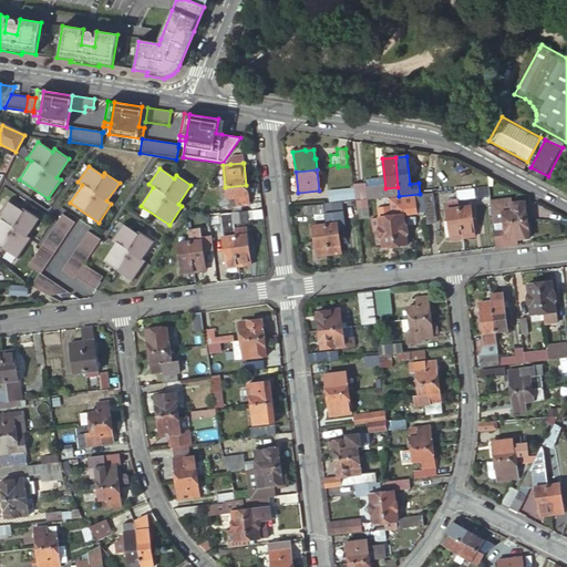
[(364,184),(352,184),(354,200),(366,199),(364,184)]
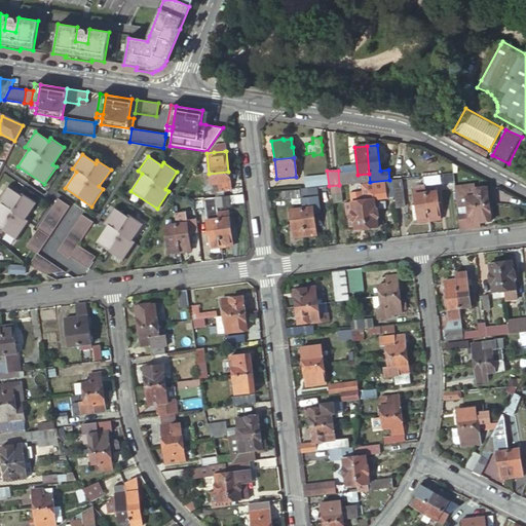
[(211,192),(214,192),(230,190),(228,172),(209,174),(211,192)]
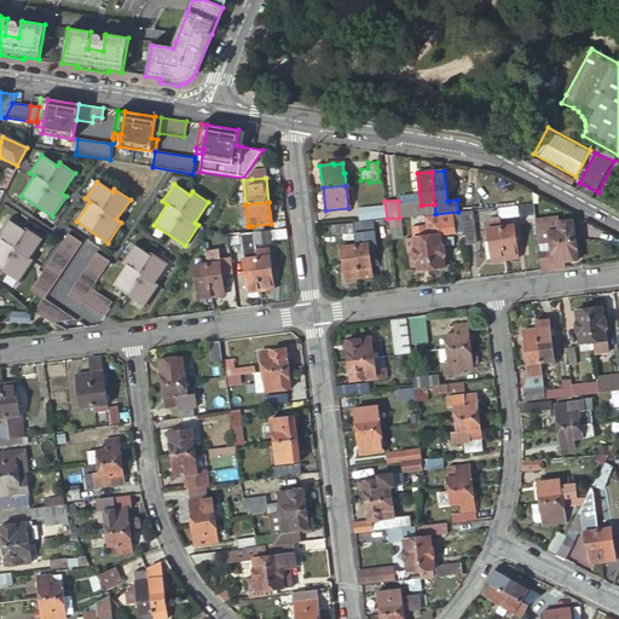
[(385,218),(385,208),(357,210),(358,221),(385,218)]
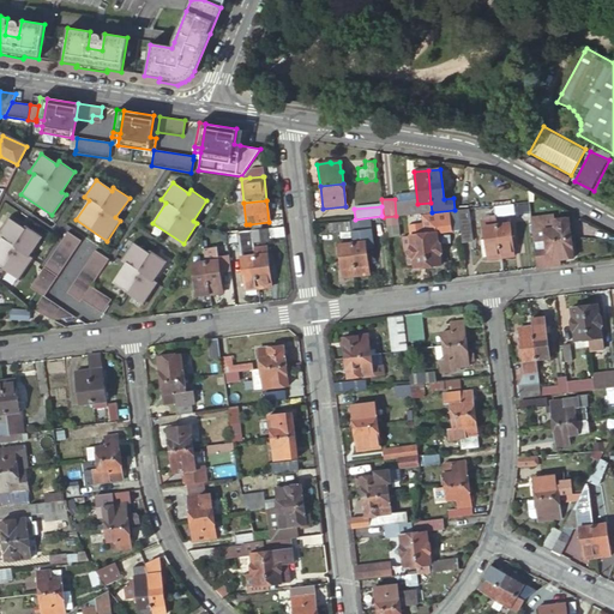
[(494,208),(495,216),(517,214),(516,206),(512,206),(494,208)]
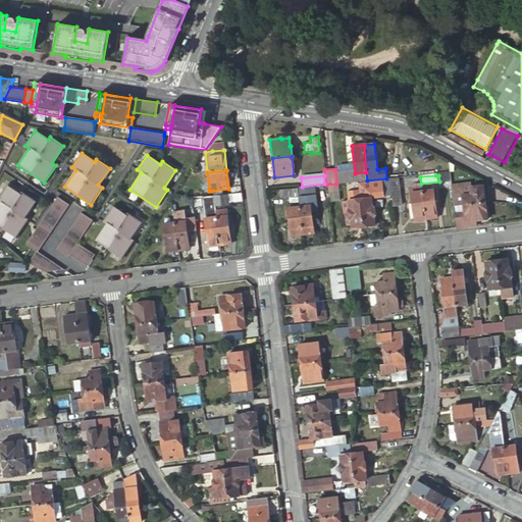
[(393,198),(394,206),(402,205),(399,177),(389,178),(390,181),(393,198)]
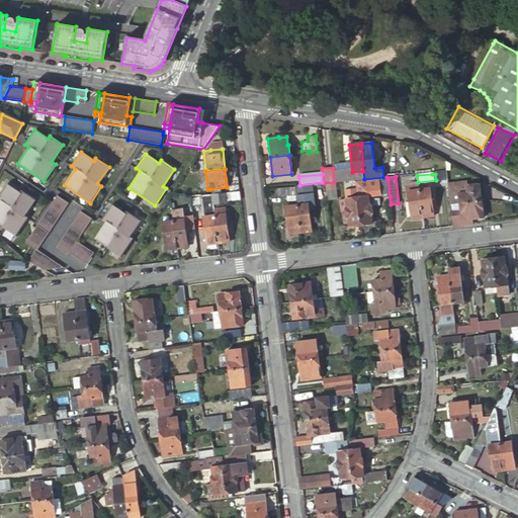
[(390,196),(387,180),(378,181),(380,197),(390,196)]
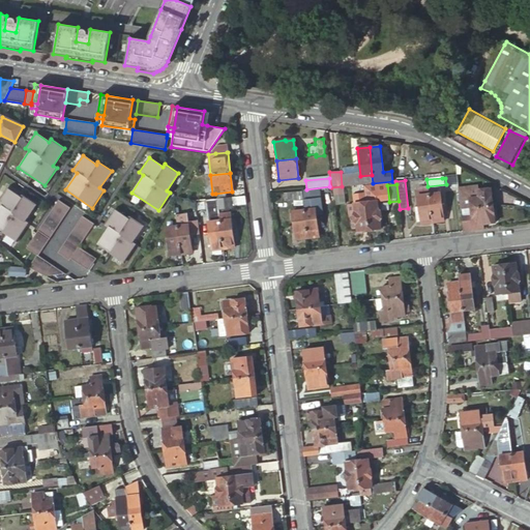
[(342,186),(331,187),(333,203),(343,202),(342,186)]
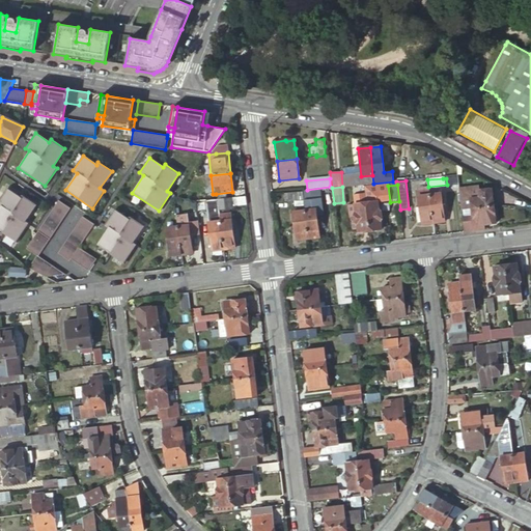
[(458,189),(462,211),(465,211),(472,210),(494,206),(492,190),(479,191),(479,187),(458,188),(458,189)]
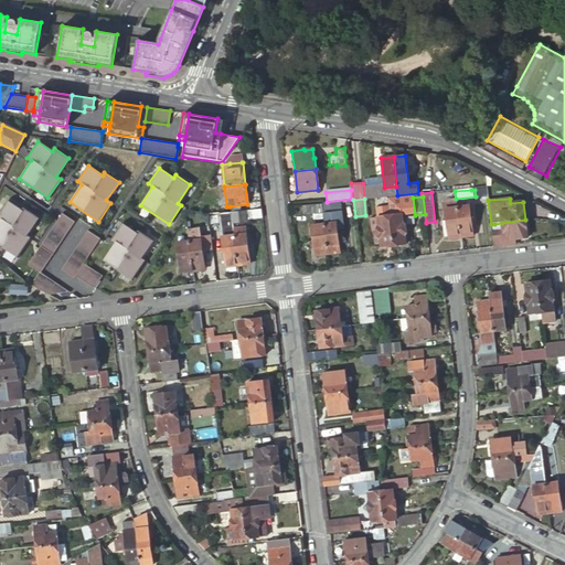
[(7,201),(0,211),(0,219),(1,220),(0,221),(0,245),(18,257),(30,238),(25,236),(38,217),(23,208),(21,211),(7,201)]
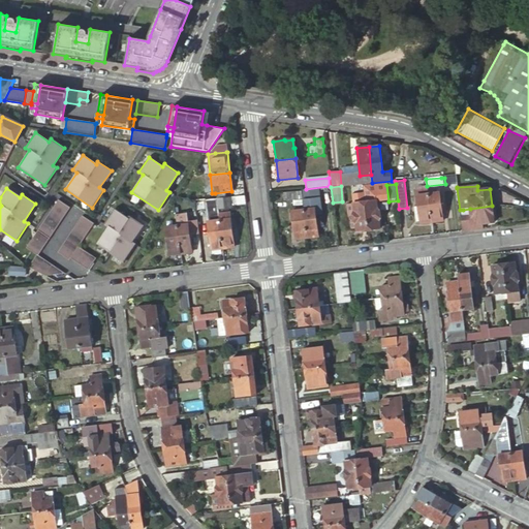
[(313,189),(301,190),(301,191),(303,210),(314,209),(316,208),(313,189)]
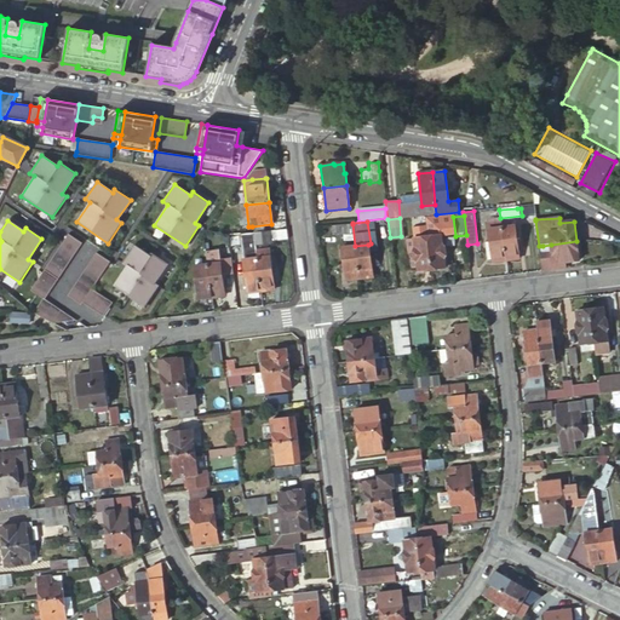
[(492,263),(506,260),(501,228),(500,228),(500,222),(487,223),(492,263)]
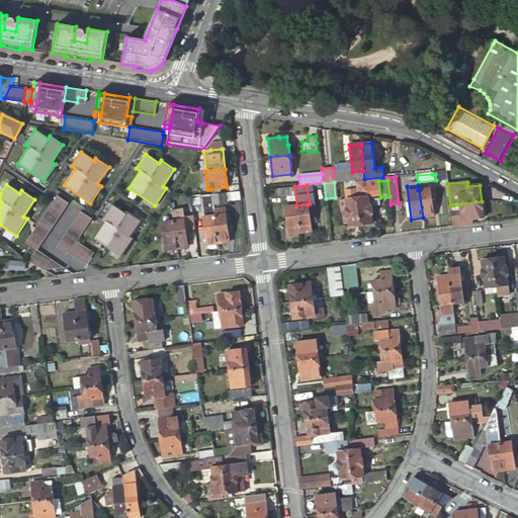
[(210,189),(211,194),(239,192),(238,186),(227,187),(210,189)]
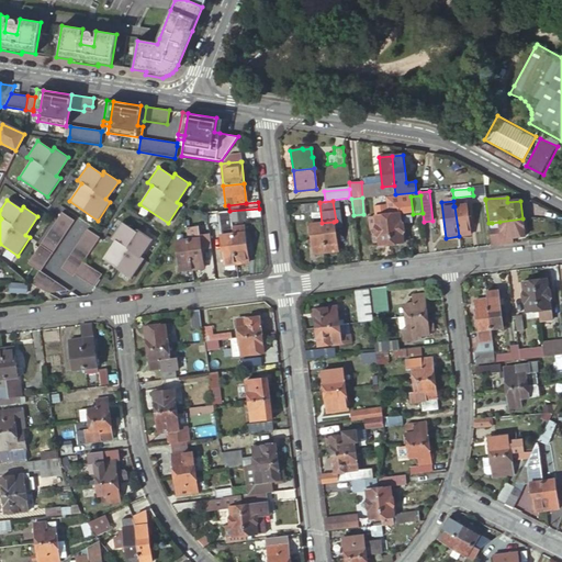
[(310,224),(322,223),(319,203),(310,204),(311,211),(315,211),(316,218),(308,218),(310,224)]
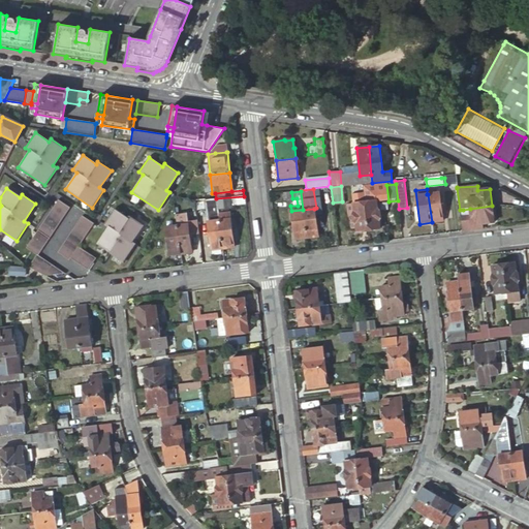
[(440,193),(438,193),(433,194),(428,194),(432,222),(444,221),(440,193)]
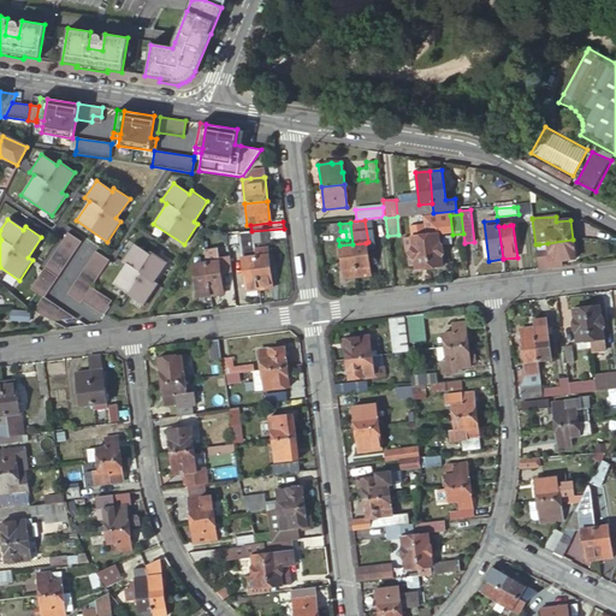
[(284,229),(252,231),(254,256),(258,289),(271,288),(267,254),(266,254),(265,240),(285,238),(284,229)]
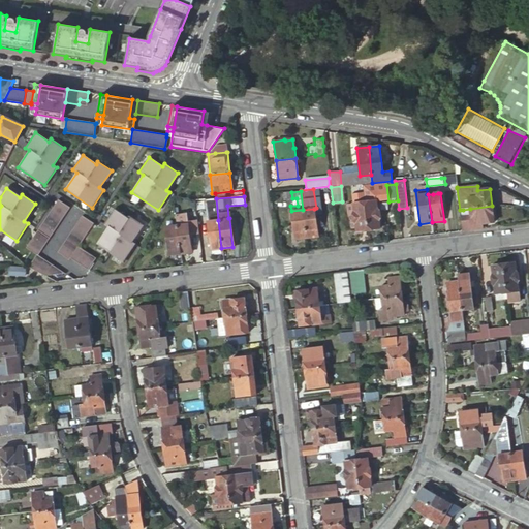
[(35,255),(27,267),(44,277),(52,265),(37,255),(69,208),(58,199),(25,248),(35,255)]
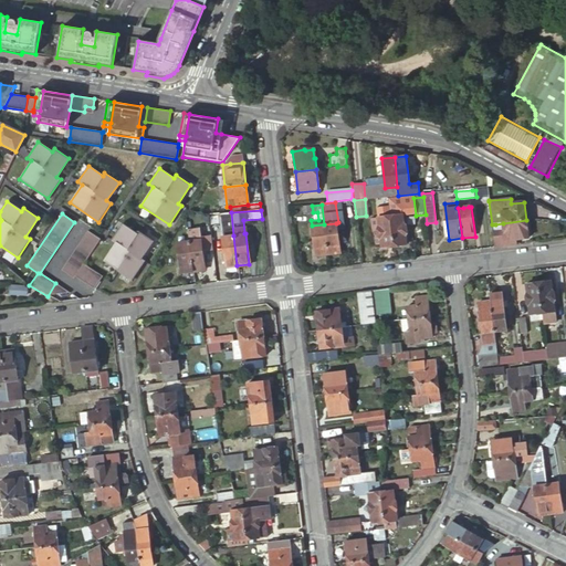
[(401,215),(389,217),(394,247),(405,245),(401,215)]
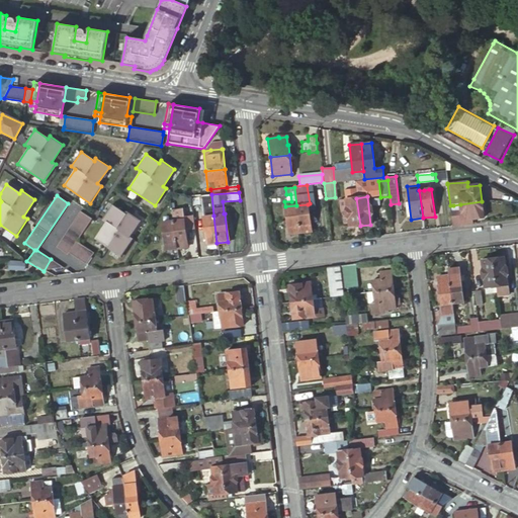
[(360,226),(356,198),(348,199),(344,199),(345,206),(348,224),(348,228),(360,226)]
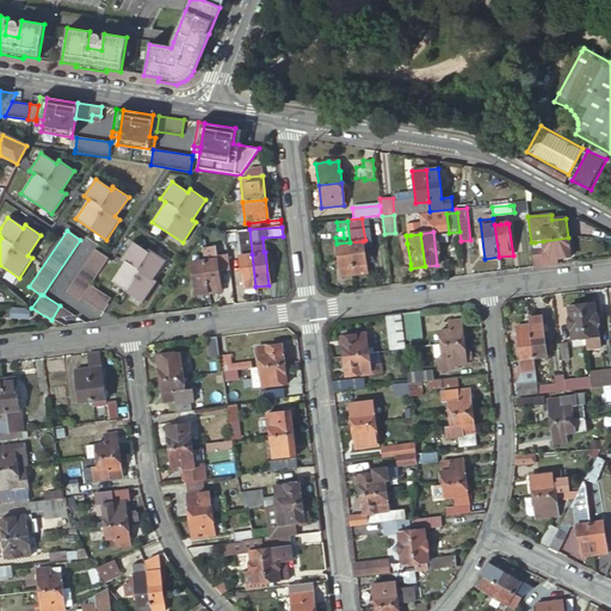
[(532,258),(534,269),(556,265),(555,260),(572,258),(568,238),(543,241),(544,257),(532,258)]
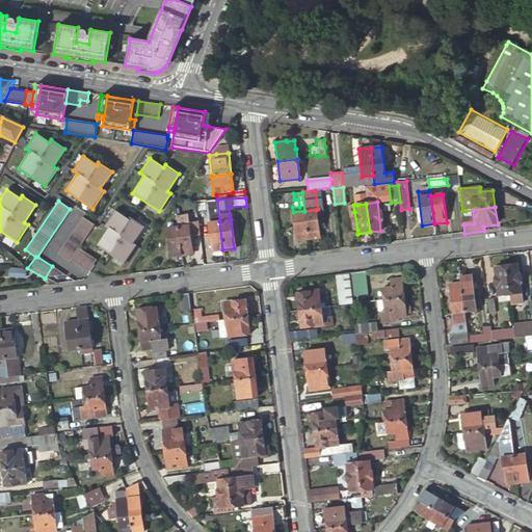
[(309,239),(319,238),(316,210),(304,211),(309,239)]
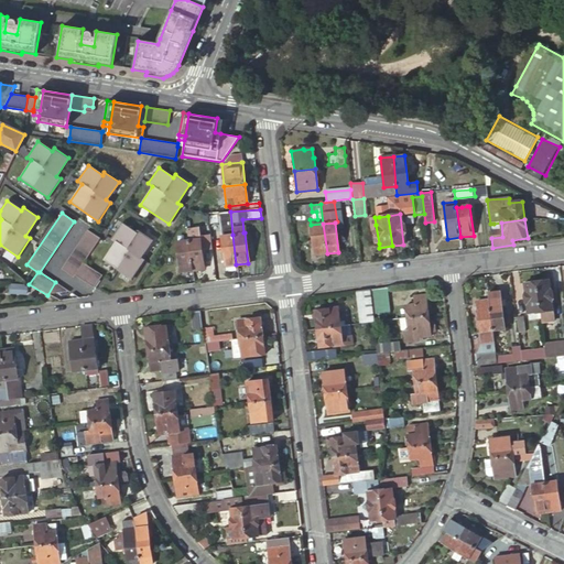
[(494,224),(490,224),(491,238),(502,237),(501,223),(494,224)]
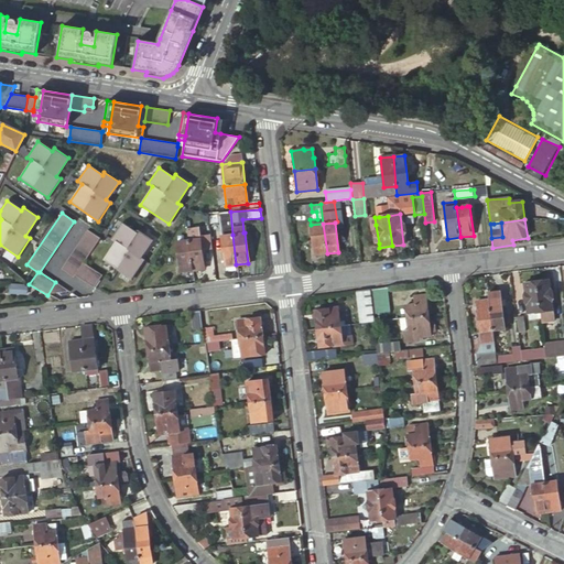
[(121,224),(111,239),(116,242),(104,260),(131,280),(144,261),(140,258),(152,240),(138,230),(136,234),(121,224)]
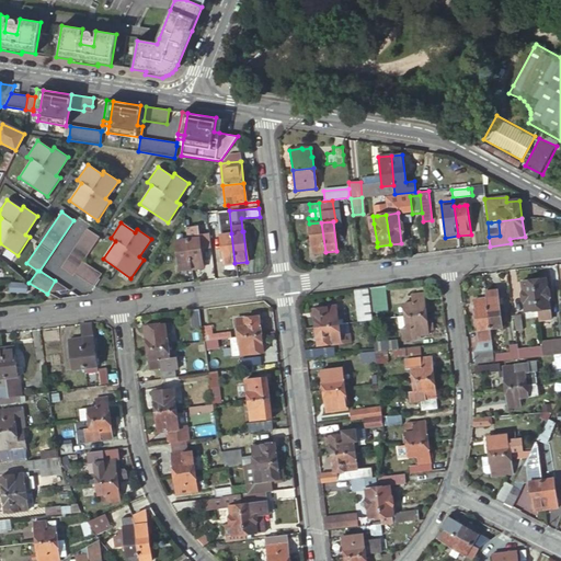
[(312,253),(325,252),(321,222),(309,224),(312,253)]
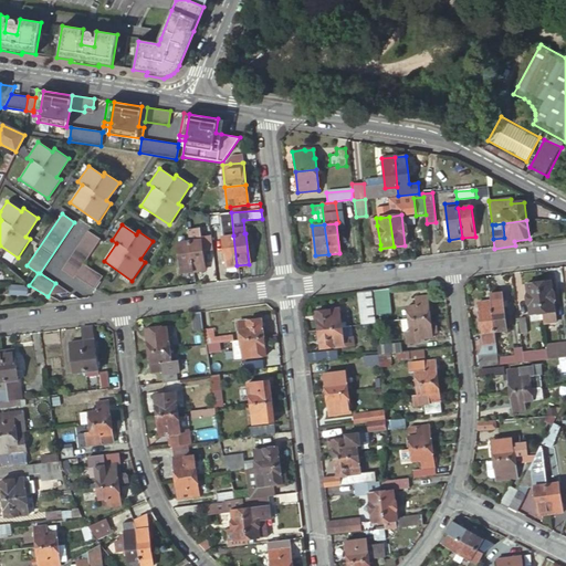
[(83,264),(100,239),(87,230),(61,270),(73,279),(74,278),(94,290),(102,276),(83,264)]
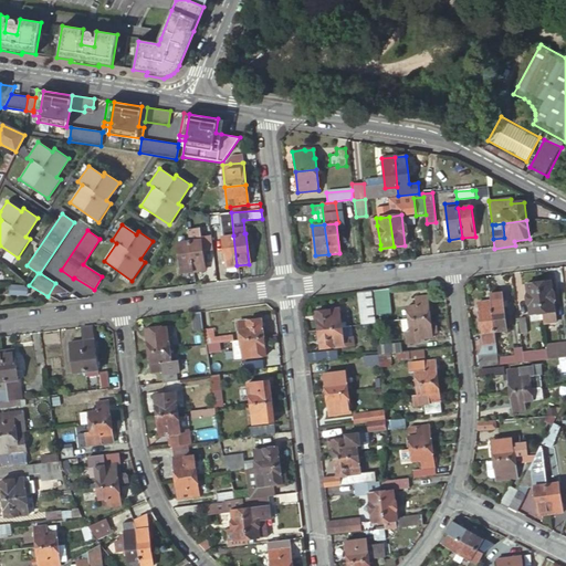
[(237,265),(233,236),(221,237),(224,268),(237,265)]
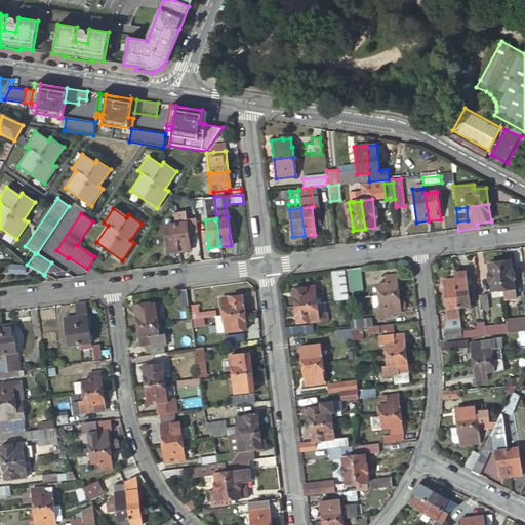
[(178,251),(190,250),(186,224),(178,225),(175,225),(178,251)]
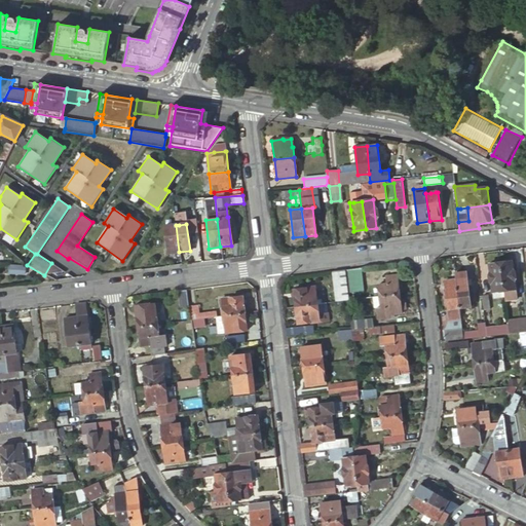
[(167,254),(179,252),(176,225),(171,226),(164,226),(167,254)]
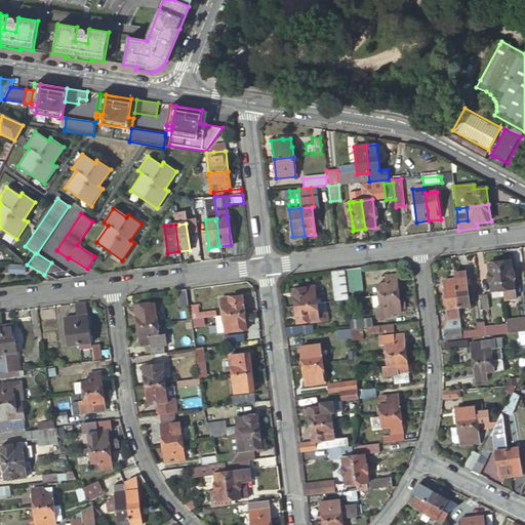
[(515,299),(514,289),(511,261),(499,263),(499,264),(502,291),(503,300),(515,299)]
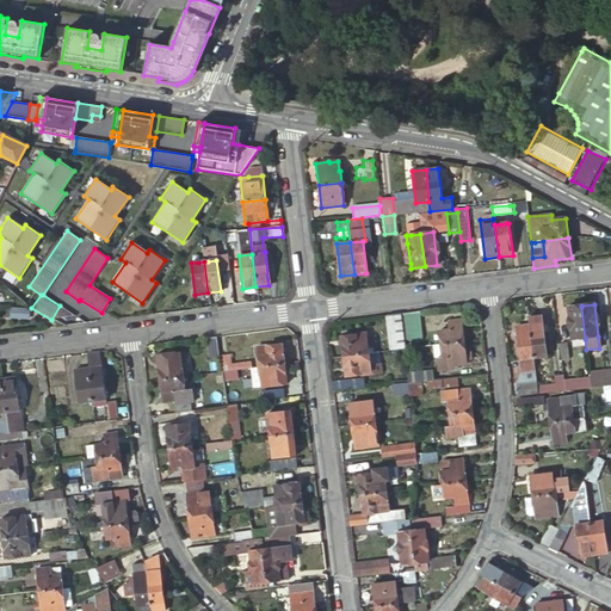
[(60,306),(51,320),(74,315),(60,306)]
